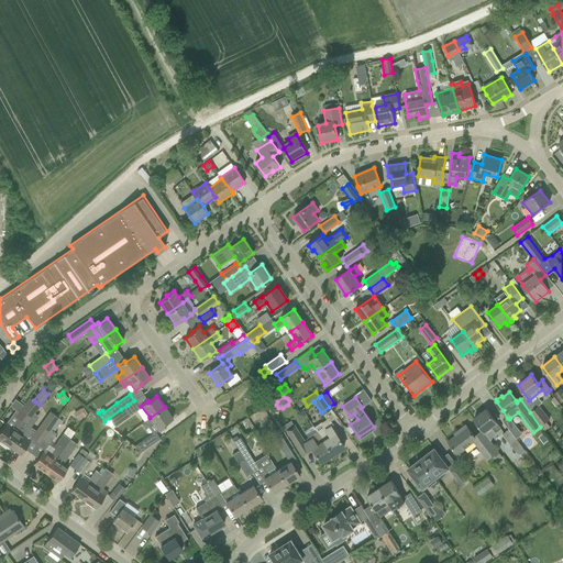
[(0,441),(0,443),(7,449),(25,422),(26,423),(39,405),(30,398),(17,416),(19,418),(12,429),(6,423),(0,431),(0,440),(1,441),(0,441)]
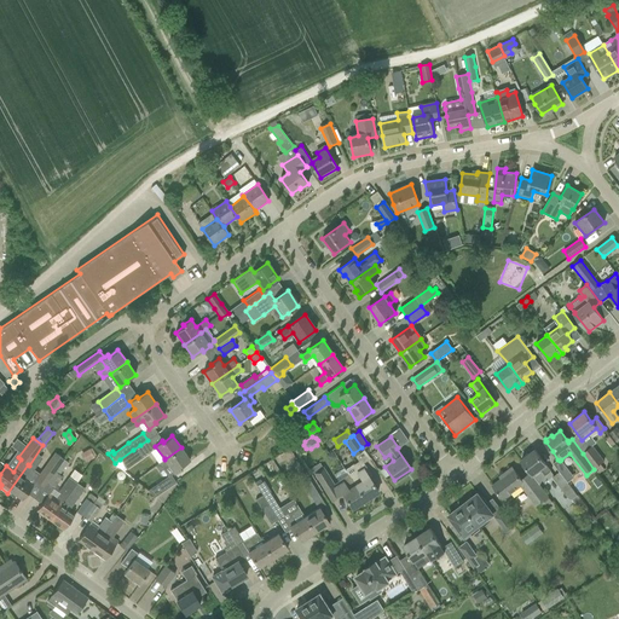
[(133,450),(120,460),(126,469),(148,453),(140,445),(133,450)]
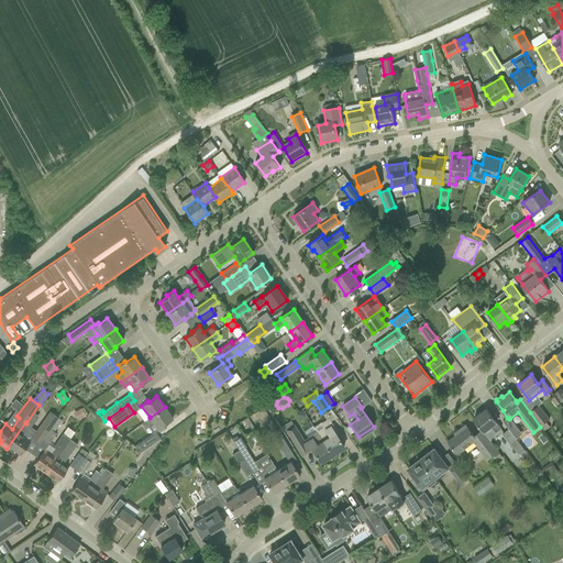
[(550,419),(539,406),(530,412),(541,426),(550,419)]
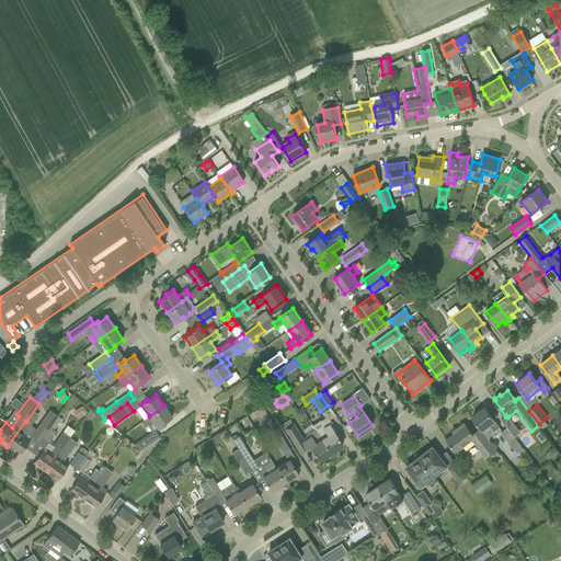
[(149,416),(149,415),(141,422),(145,427),(152,421),(158,430),(164,424),(163,423),(172,416),(164,405),(149,416)]
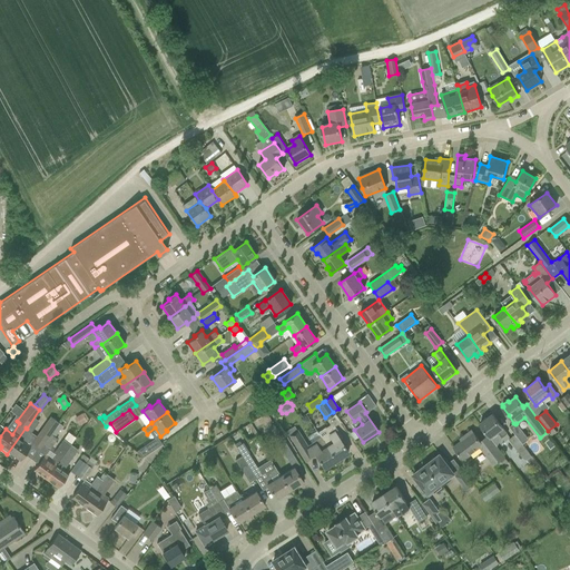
[(74,418),(78,425),(86,421),(82,413),(74,418)]
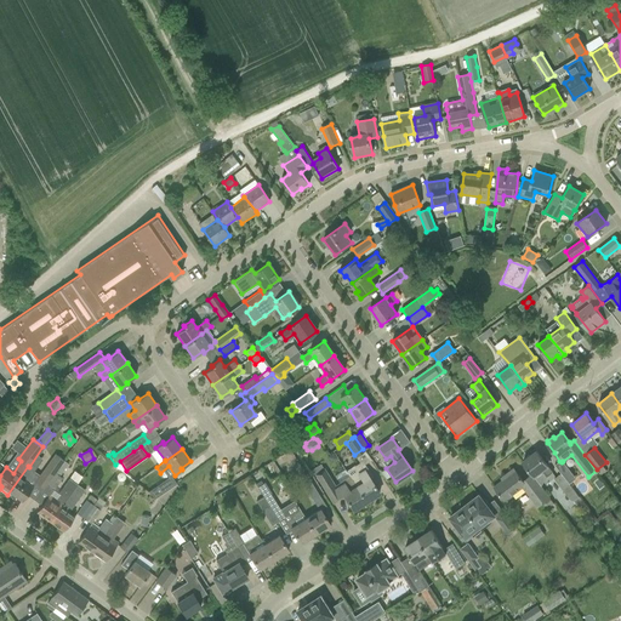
[(542,471),(546,477),(553,473),(536,451),(523,462),(535,477),(542,471)]
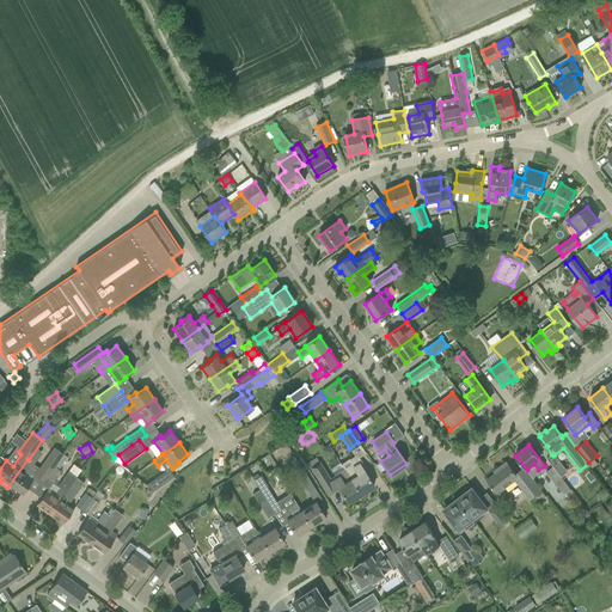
[(44,478),(46,478),(55,465),(62,454),(55,448),(35,476),(43,481),(44,478)]
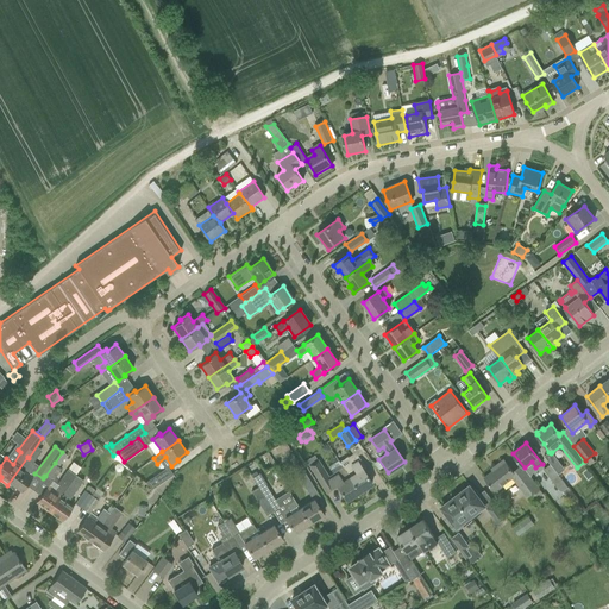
[(353,464),(344,470),(359,491),(371,483),(363,470),(365,468),(360,459),(359,459),(355,452),(349,456),(353,464)]
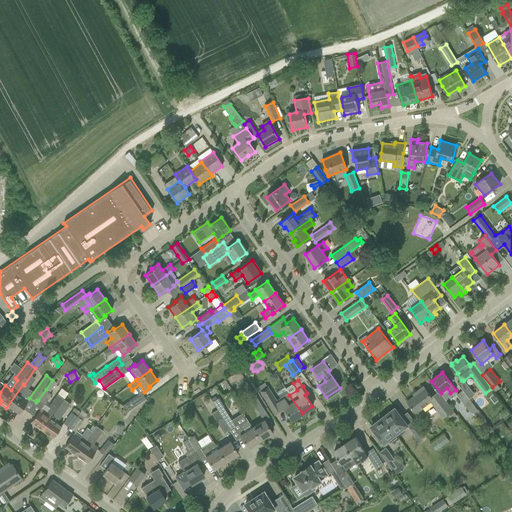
[(459,386),(462,390),(467,397),(472,394),(464,383),(459,386)]
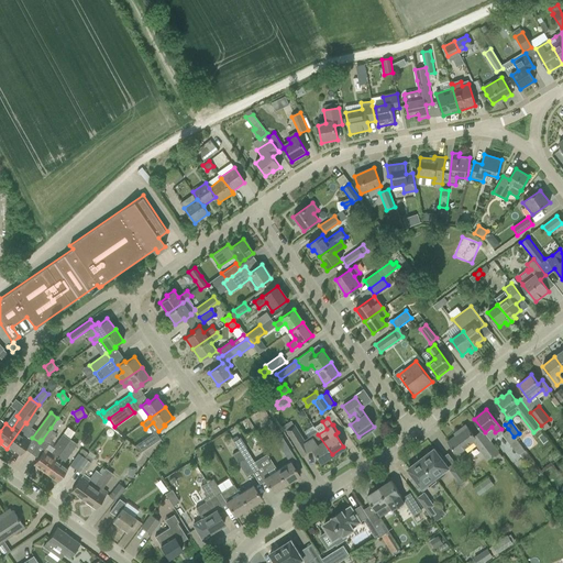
[(25,422),(7,449),(13,454),(15,451),(20,454),(30,441),(24,437),(32,427),(26,423),(25,422)]
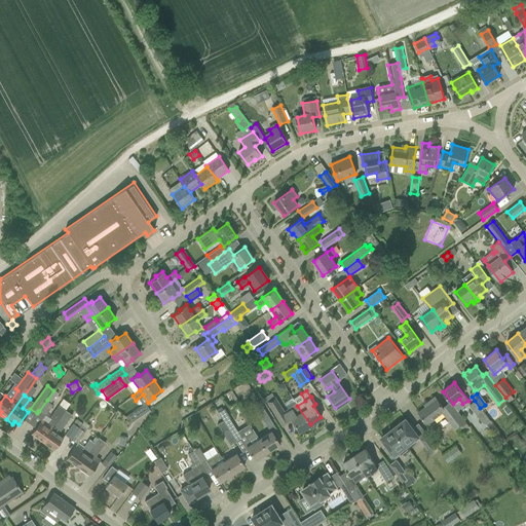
[(310,424),(297,406),(285,414),(274,397),(266,402),(276,418),(283,427),(292,421),(299,431),(310,424)]
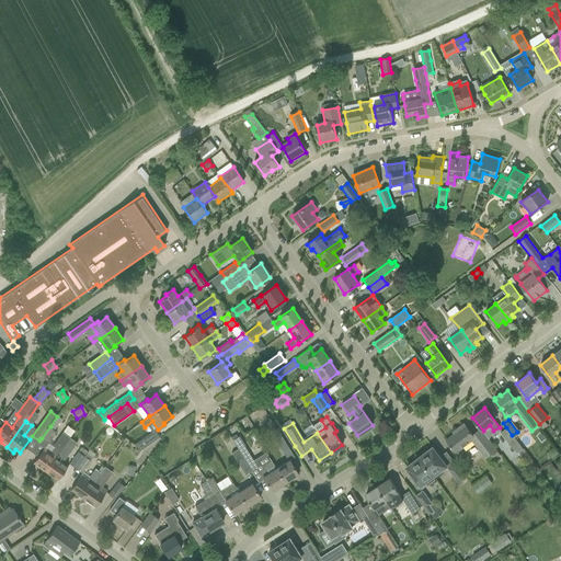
[(457,433),(446,441),(456,453),(471,441),(485,458),(496,449),(480,430),(472,435),(464,423),(455,431),(457,433)]
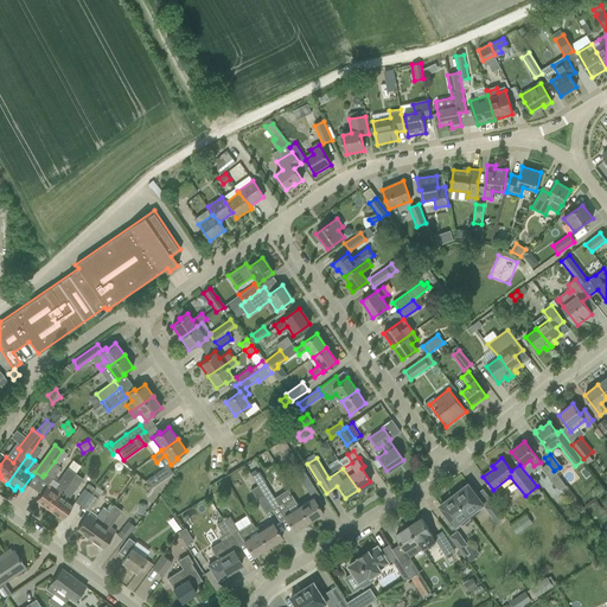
[(55,461),(45,474),(51,479),(61,466),(55,461)]
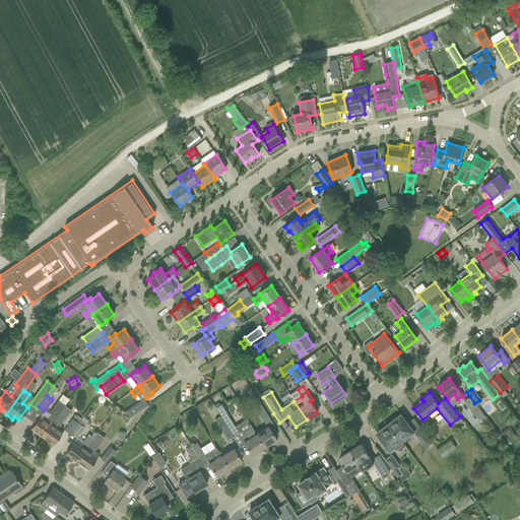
[(474,403),(469,396),(463,401),(478,420),(484,415),(474,403)]
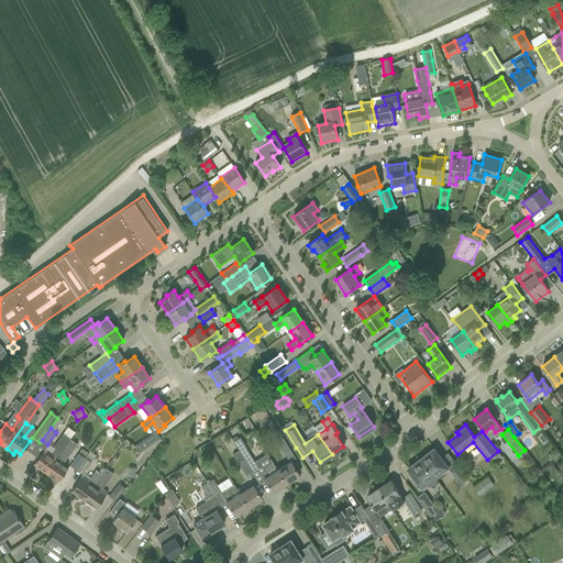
[(134,446),(141,452),(159,439),(155,432),(134,446)]
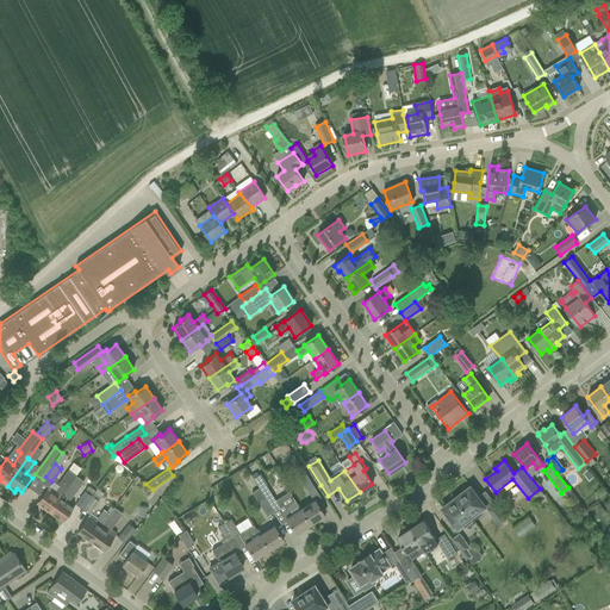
[(43,493),(36,503),(49,512),(62,495),(75,475),(67,471),(66,474),(55,489),(56,490),(54,493),(47,489),(43,493)]
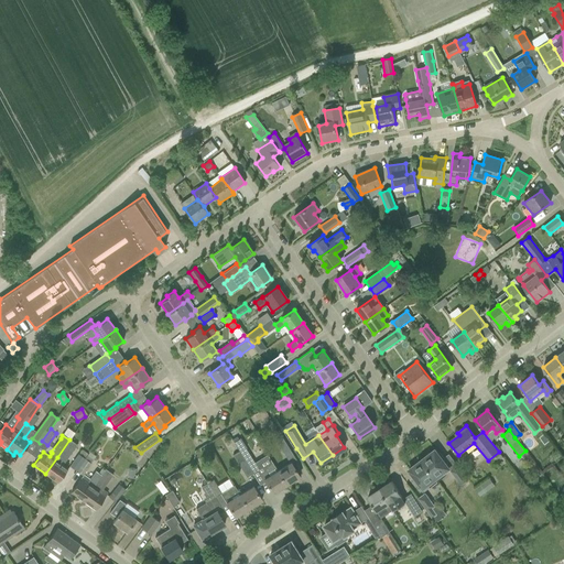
[(275,441),(284,454),(290,451),(282,437),(275,441)]
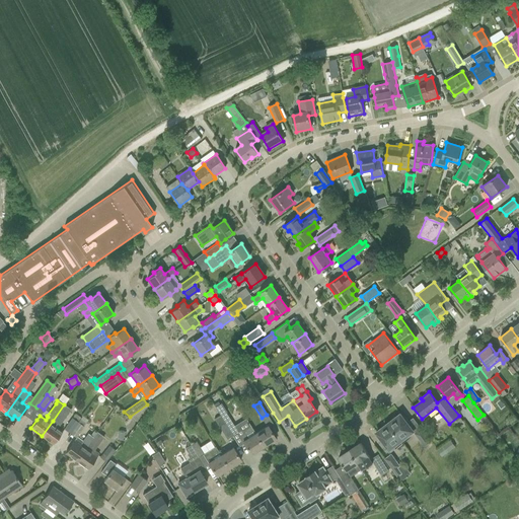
[(53,421),(42,436),(54,444),(59,436),(62,432),(56,428),(58,425),(70,409),(64,404),(53,421)]
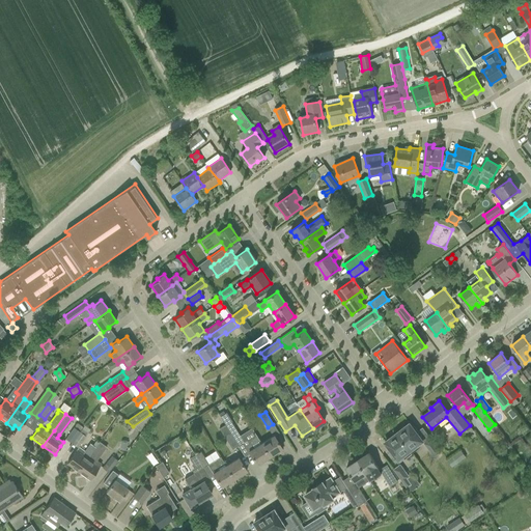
[(220,417),(225,425),(238,446),(244,443),(230,421),(230,422),(228,419),(227,420),(224,415),(220,417)]
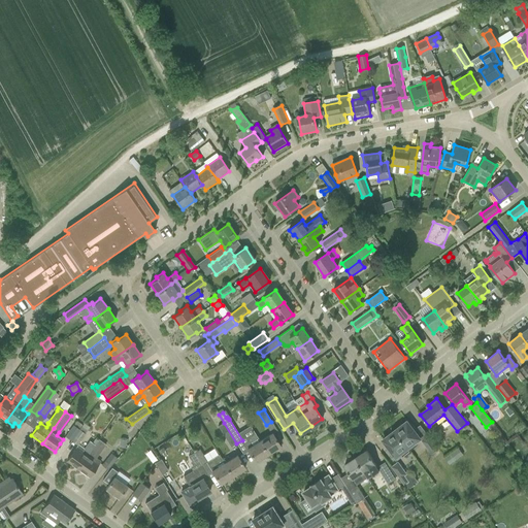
[(65,436),(71,441),(83,425),(76,421),(65,436)]
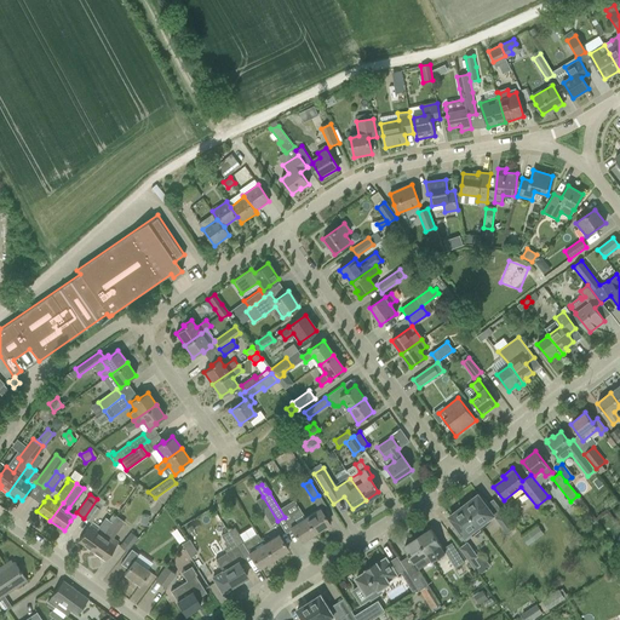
[(465,504),(464,505),(482,529),(489,523),(488,520),(494,515),(487,506),(488,505),(483,498),(482,499),(478,494),(474,498),(470,499),(466,501),(465,504)]
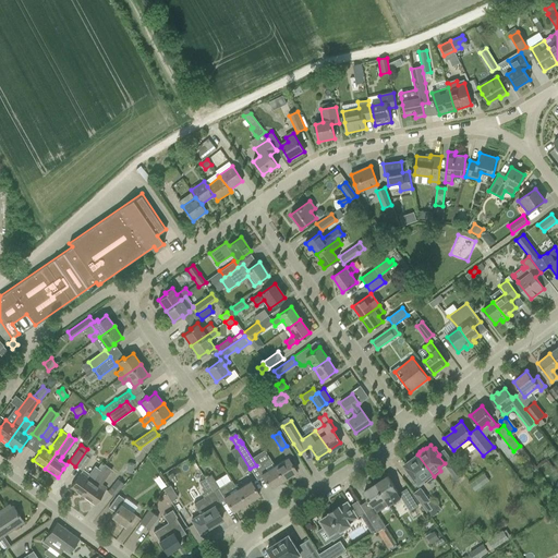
[(250,469),(237,447),(230,450),(243,472),(250,469)]
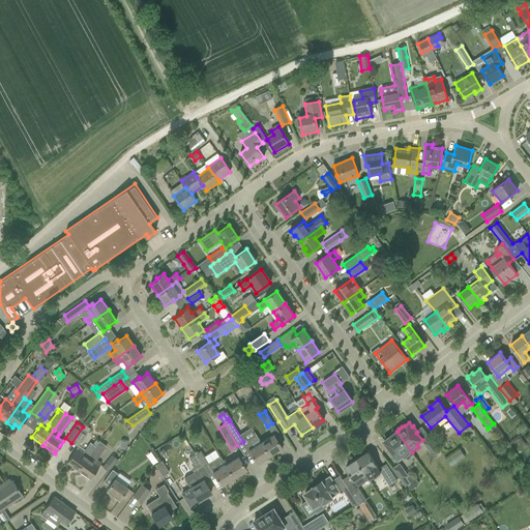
[(83,427),(71,443),(78,447),(90,430),(84,425),(83,427)]
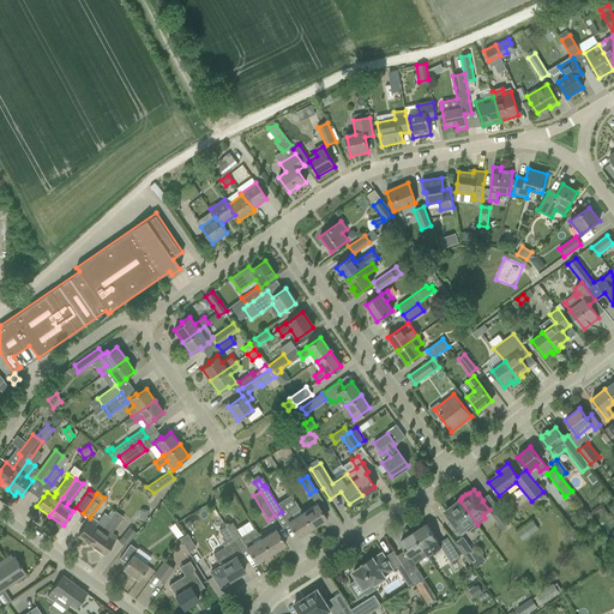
[(477,524),(459,500),(457,501),(455,503),(451,505),(450,507),(445,511),(449,517),(447,518),(457,530),(458,529),(461,531),(465,528),(468,531),(477,524)]
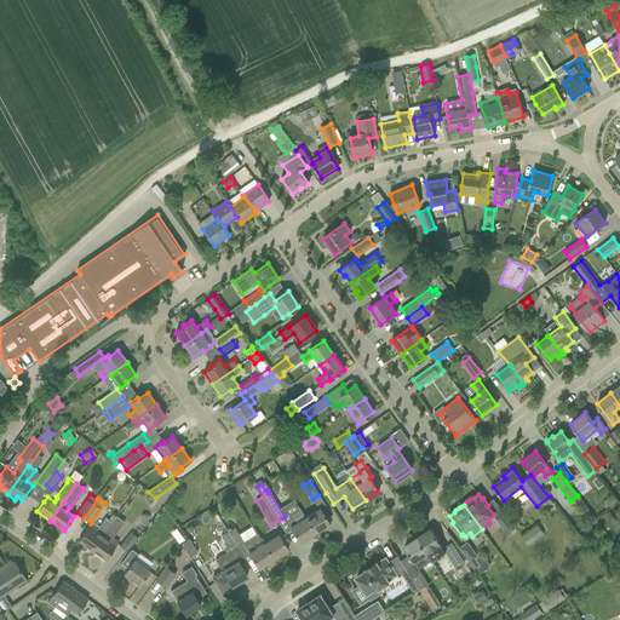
[(304,518),(305,518),(299,507),(288,515),(291,517),(286,521),(299,543),(315,533),(304,518)]
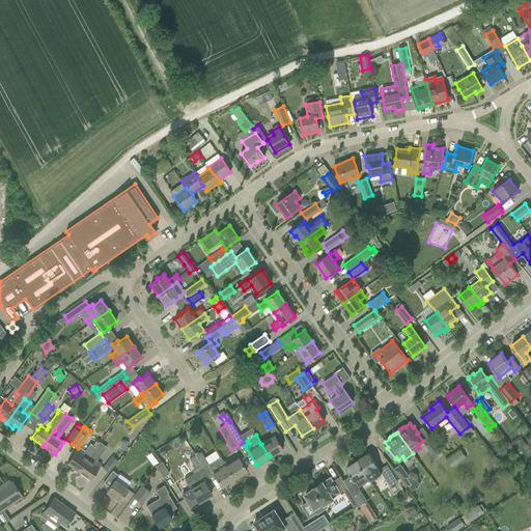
[(274,436),(261,444),(260,444),(270,456),(282,449),(274,436)]
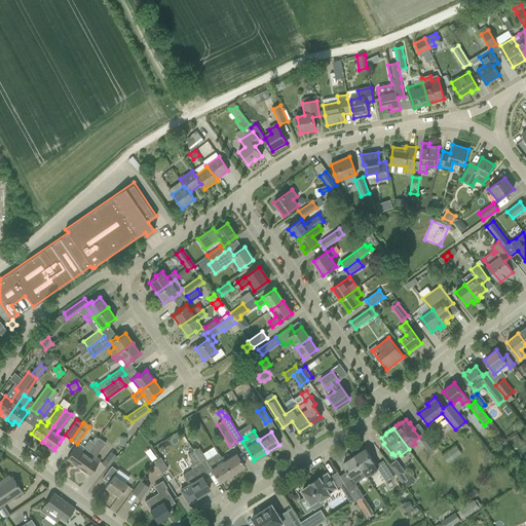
[(420,439),(430,452),(437,447),(426,435),(420,439)]
